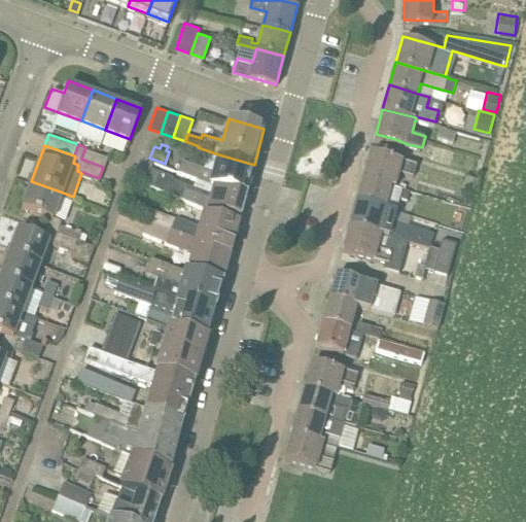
[(81,159),(103,167),(108,155),(85,147),(81,159)]
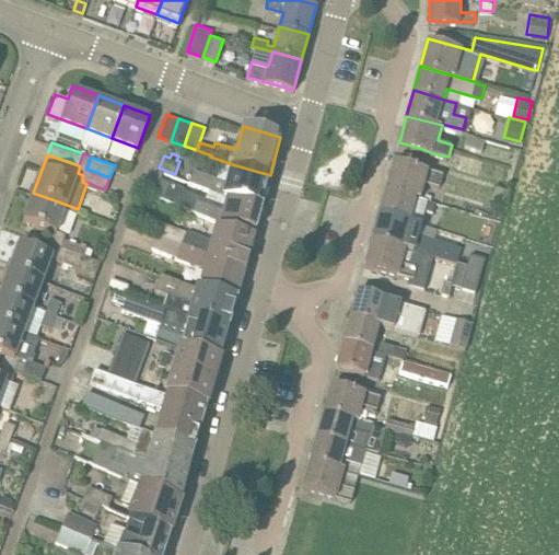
[(443,173),(415,165),(394,159),(386,186),(421,196),(426,181),(440,184),(443,173)]
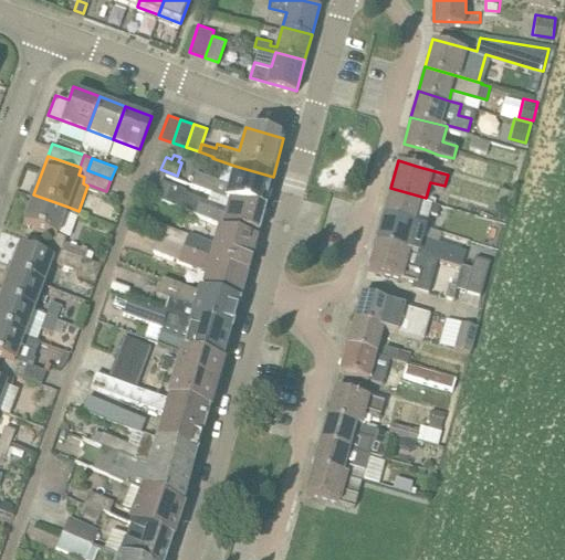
[(264,207),(273,177),(234,166),(230,182),(196,170),(191,182),(226,196),(230,197),(264,207)]
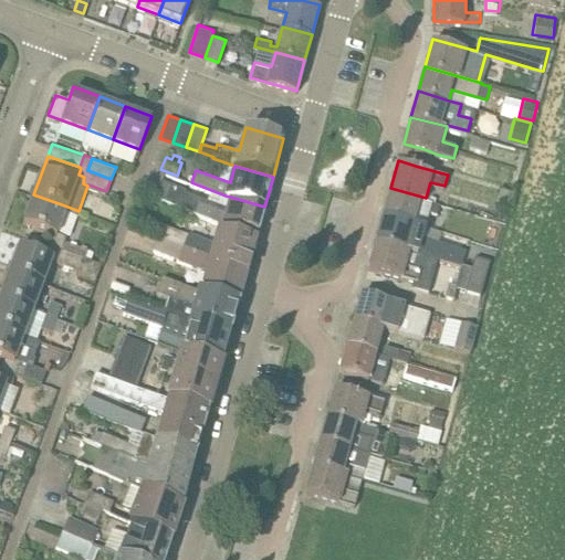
[(186,190),(186,188),(161,178),(154,196),(219,221),(258,231),(264,207),(230,197),(228,207),(186,190)]
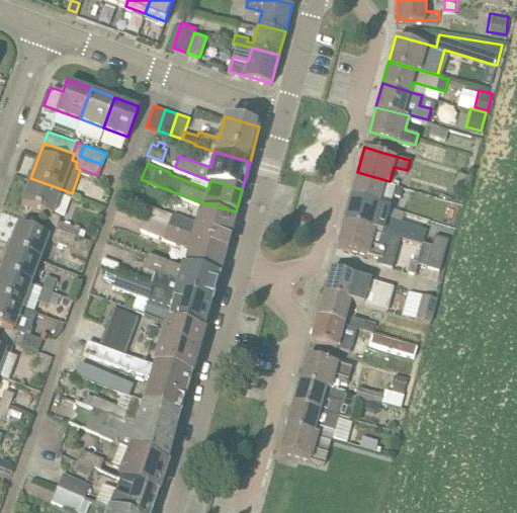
[(390,182),(390,181),(357,172),(351,195),(391,206),(392,205),(391,205),(394,192),(402,194),(404,186),(390,182)]
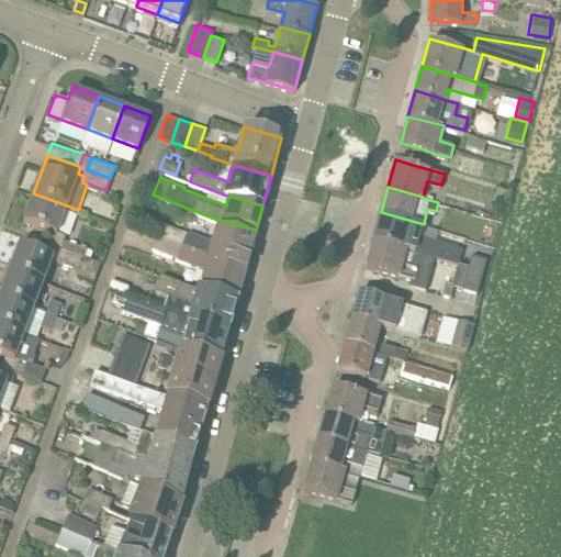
[(58,230),(67,205),(33,193),(23,220),(53,231),(48,241),(62,246),(65,237),(67,233),(58,230)]
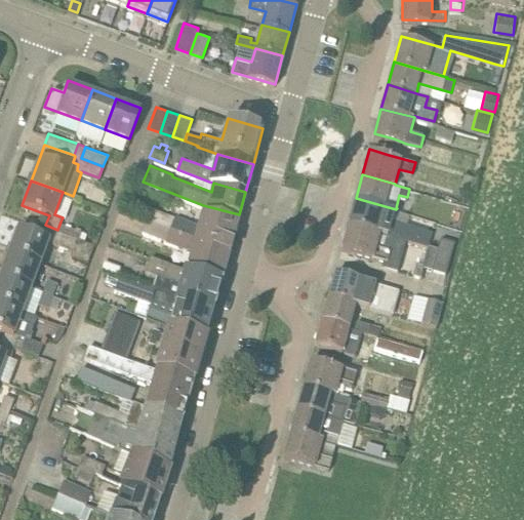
[(393,220),(396,209),(356,198),(349,222),(404,237),(429,243),(431,243),(434,231),(393,220)]
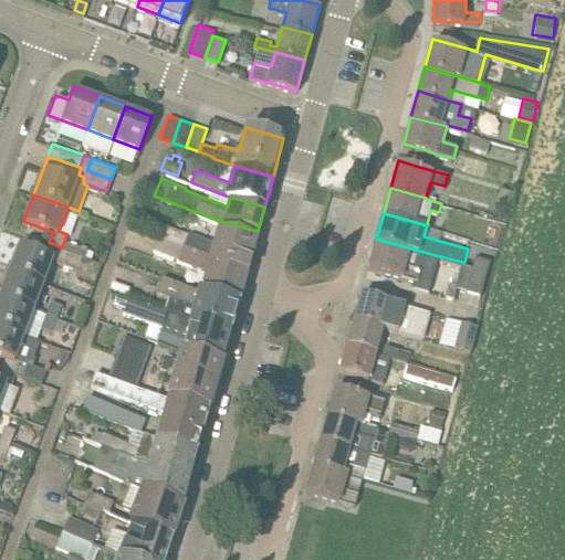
[(213,245),(208,240),(164,222),(158,235),(184,244),(210,255),(248,265),(255,238),(218,228),(213,245)]
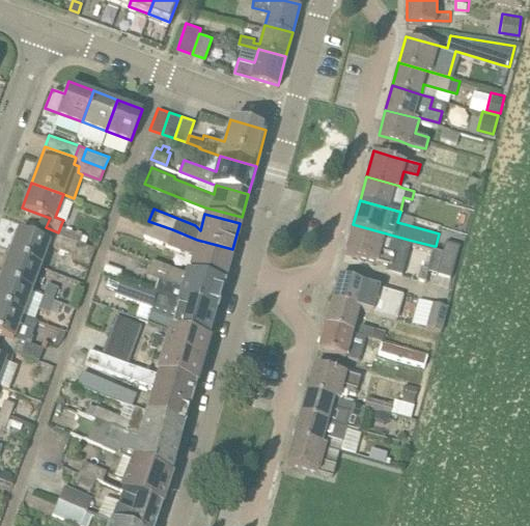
[(226,276),(232,249),(197,240),(172,229),(148,221),(144,232),(189,251),(194,249),(190,266),(226,276)]
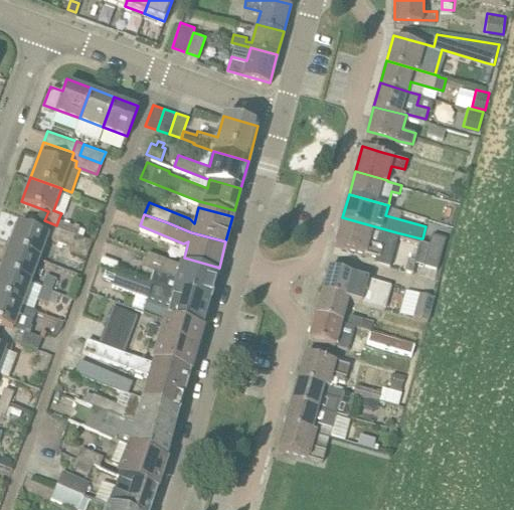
[(59,217),(56,225),(75,231),(77,232),(79,225),(59,217)]
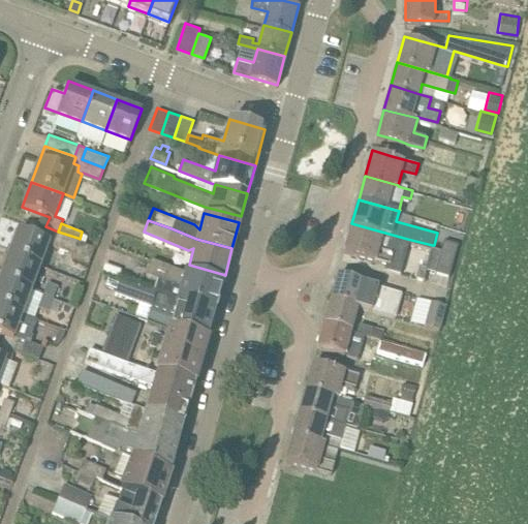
[(382,267),(398,271),(407,239),(351,223),(344,249),(384,259),(382,267)]
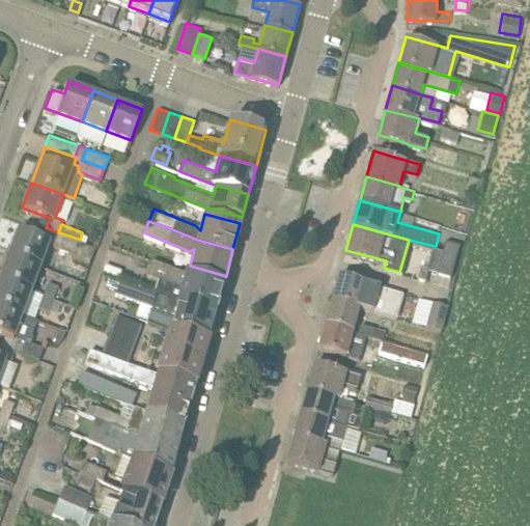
[(78,239),(58,232),(46,227),(43,237),(19,228),(9,253),(40,265),(49,243),(54,245),(54,244),(74,251),(78,239)]
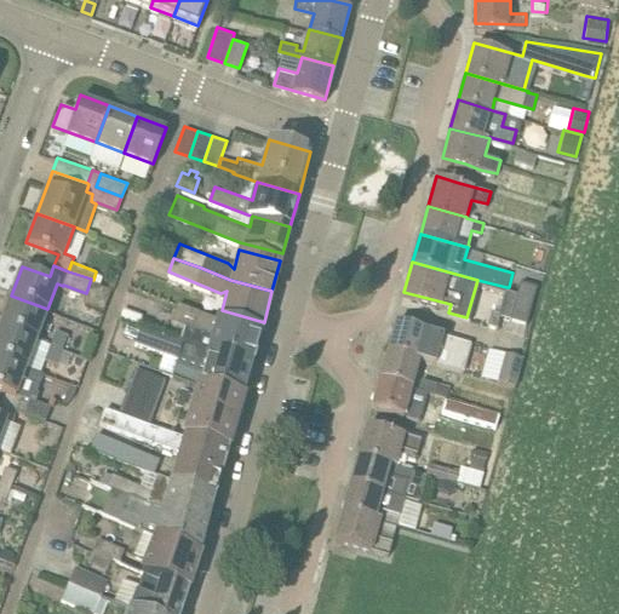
[(517,291),(534,296),(538,283),(521,279),(517,291)]
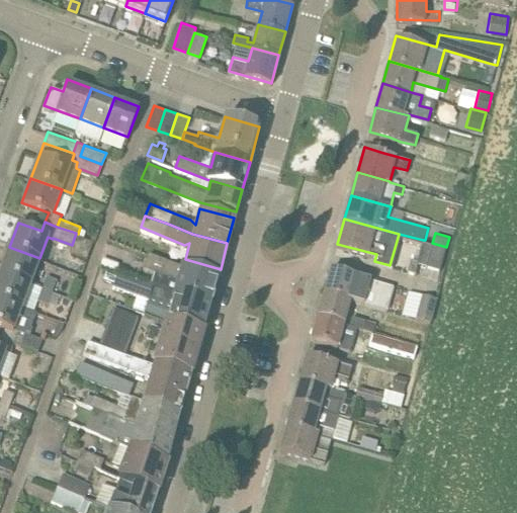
[(423,241),(422,241),(417,260),(417,261),(426,264),(432,243),(425,240),(423,240),(423,241)]
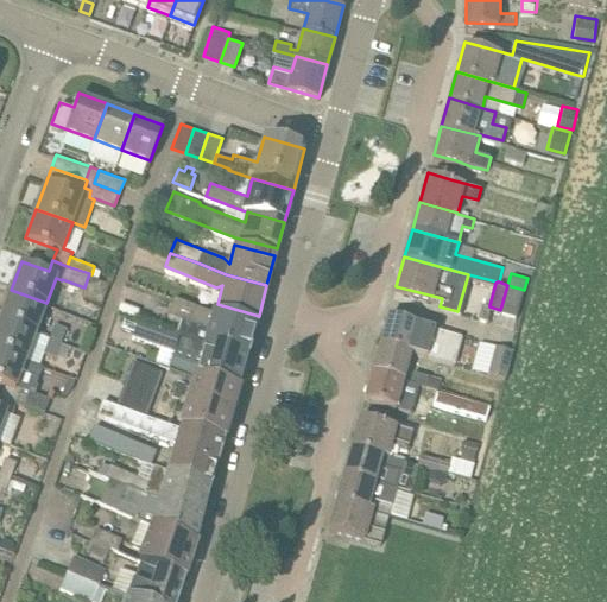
[(517,315),(524,290),(507,285),(500,310),(517,315)]
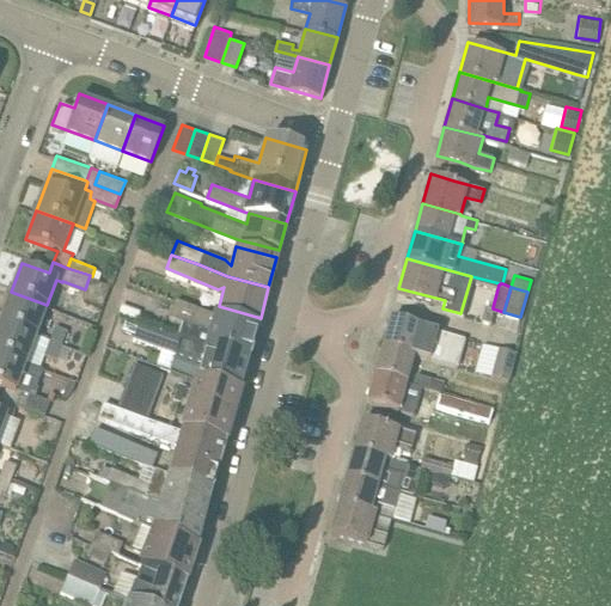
[(36,332),(47,305),(11,292),(0,319),(36,332)]
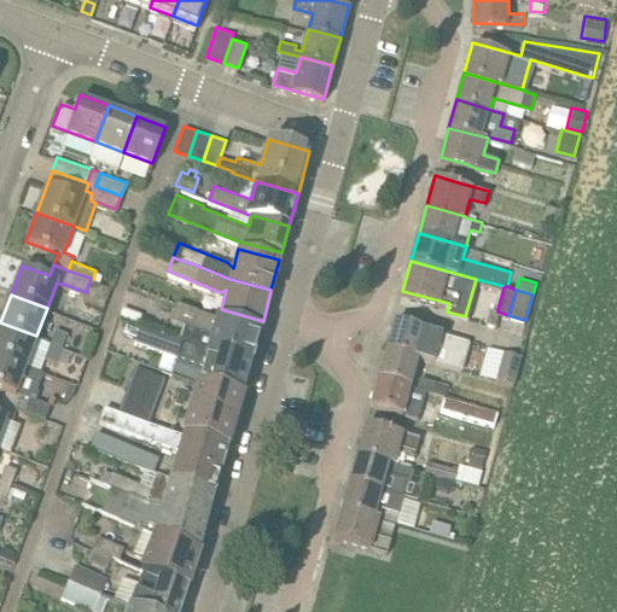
[(251,360),(261,327),(215,314),(178,299),(172,318),(186,322),(180,338),(182,339),(251,360)]
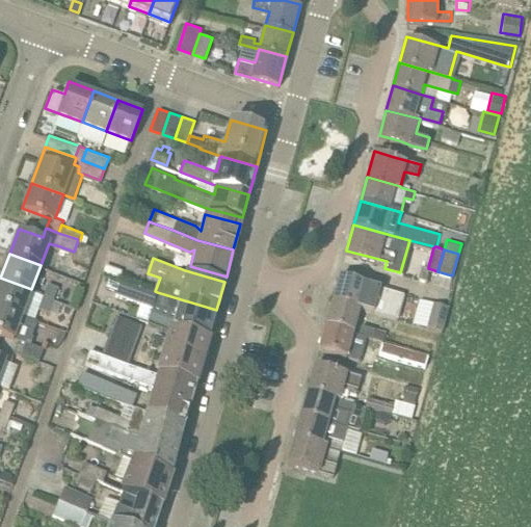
[(123,268),(105,262),(102,270),(120,277),(123,268)]
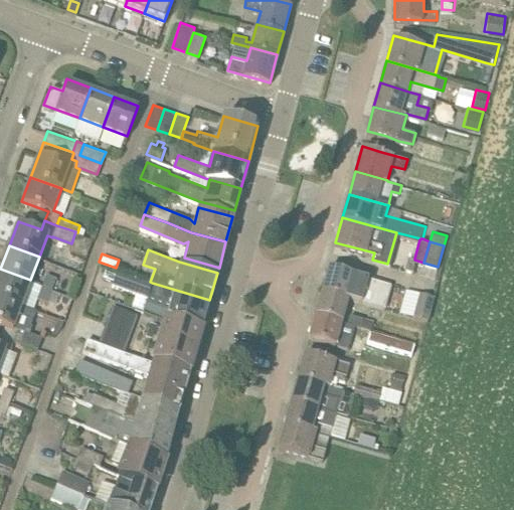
[(411,271),(414,260),(414,259),(408,257),(404,269),(411,271)]
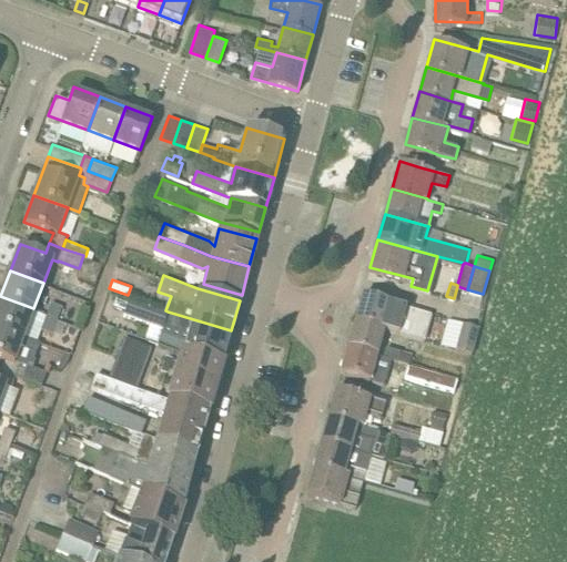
[(406,305),(384,298),(363,293),(355,318),(386,327),(386,326),(425,337),(433,310),(407,304),(406,305)]
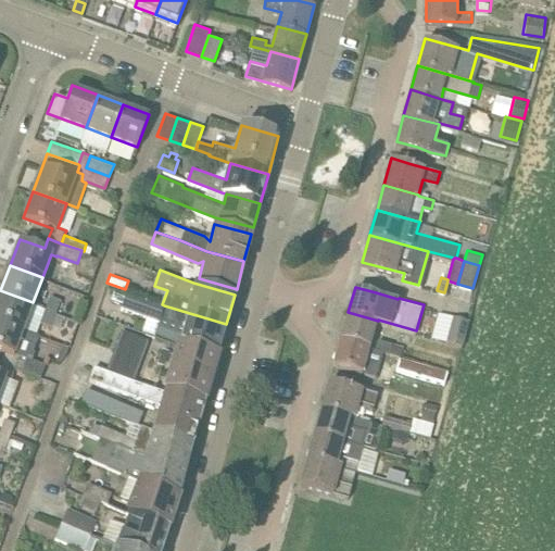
[(24,327),(33,302),(0,290),(0,291),(0,318),(39,334),(24,327)]
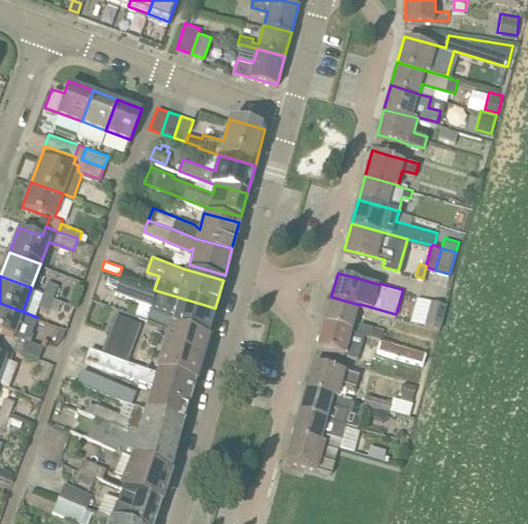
[(116,290),(152,304),(156,290),(154,289),(120,277),(116,290)]
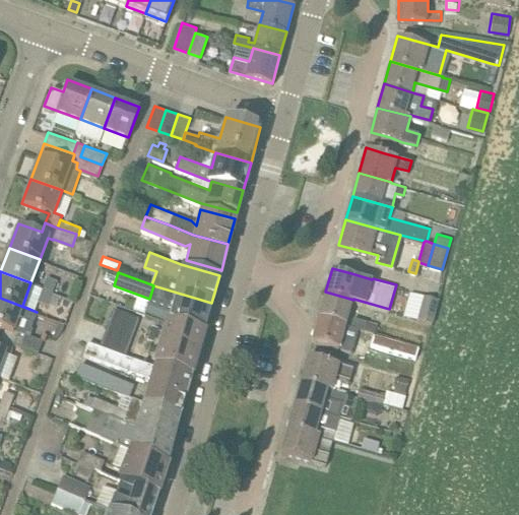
[(43,287),(53,292),(57,278),(47,275),(43,287)]
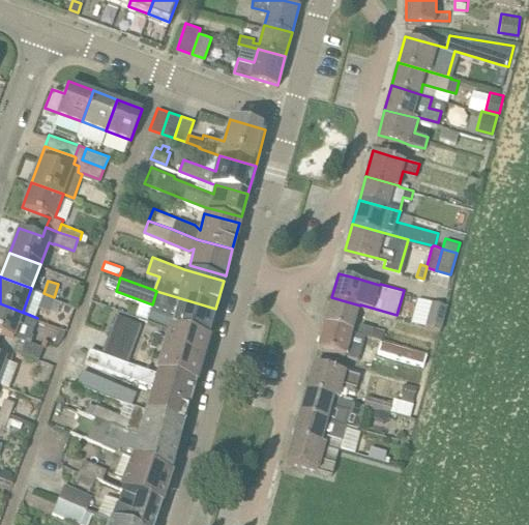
[(208,338),(215,309),(156,291),(152,304),(147,318),(171,326),(171,327),(208,338)]
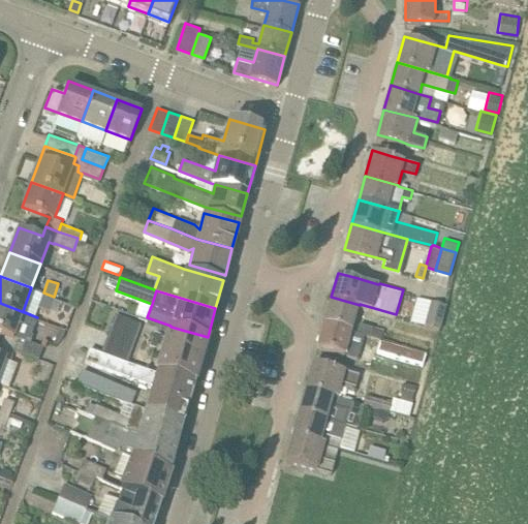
[(50,308),(54,297),(43,293),(38,304),(50,308)]
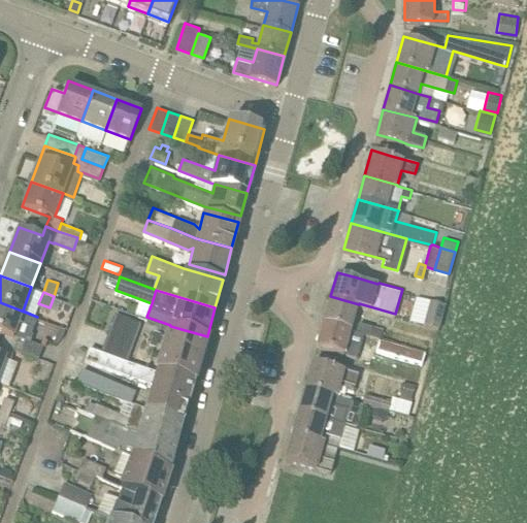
[(353,328),(359,304),(330,296),(324,320),(353,328)]
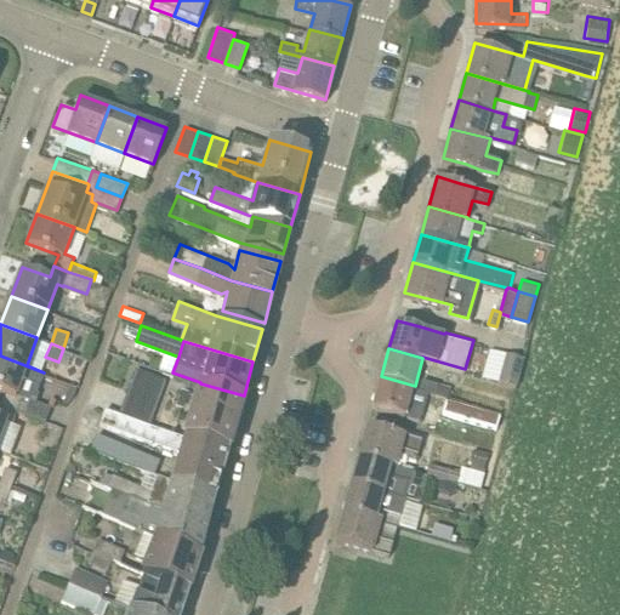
[(524,357),(522,356),(500,349),(491,376),(517,383),(524,357)]
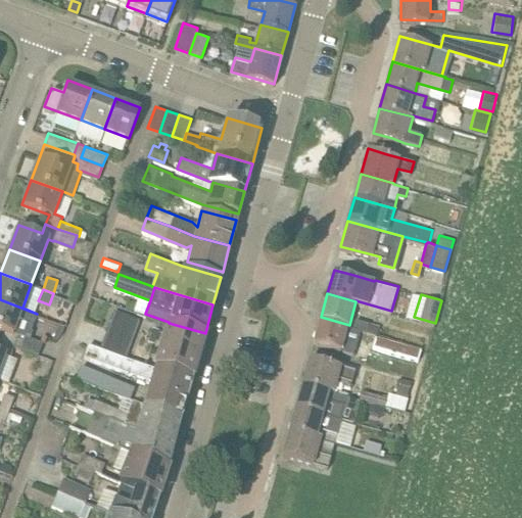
[(59,296),(56,304),(67,309),(70,300),(59,296)]
